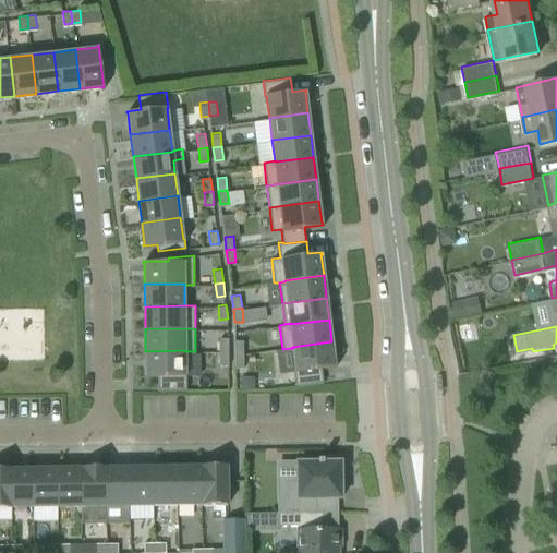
[(229,350),(229,336),(220,336),(220,350),(229,350)]
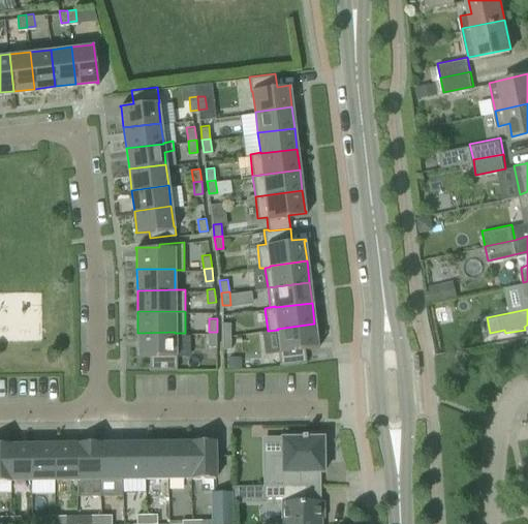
[(230,334),(230,320),(222,320),(222,334),(230,334)]
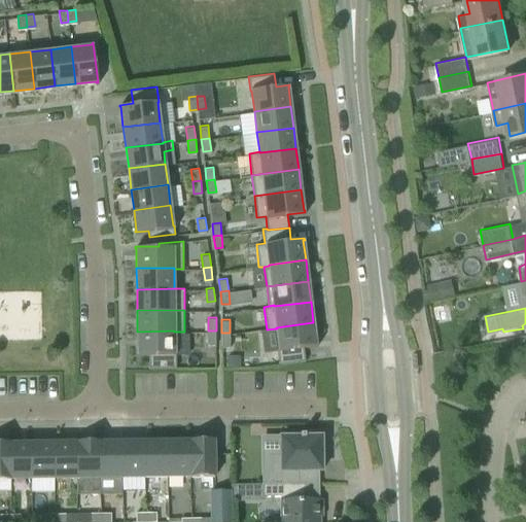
[(305,359),(304,346),(317,344),(317,343),(316,343),(313,322),(276,327),(277,328),(279,347),(278,347),(279,362),(305,359)]
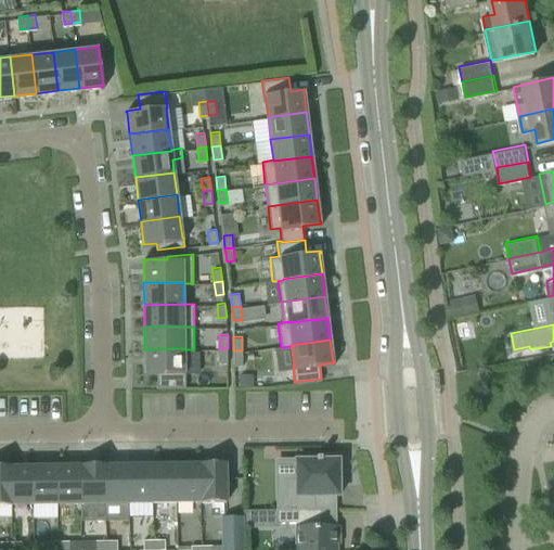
[(184,370),(183,349),(183,348),(144,349),(145,370),(143,370),(143,372),(157,372),(157,386),(185,386),(185,370),(184,370)]
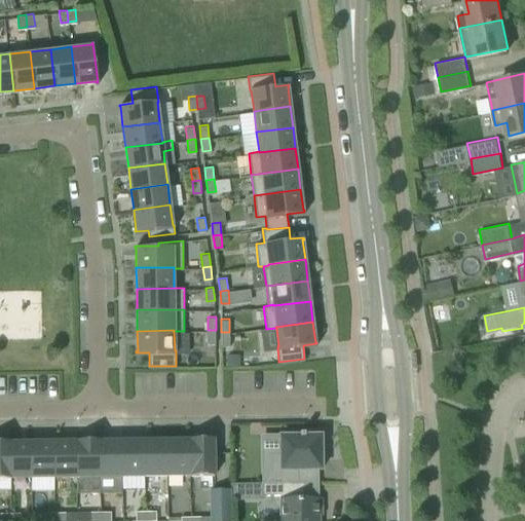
[(216,342),(216,330),(208,330),(208,342),(216,342)]
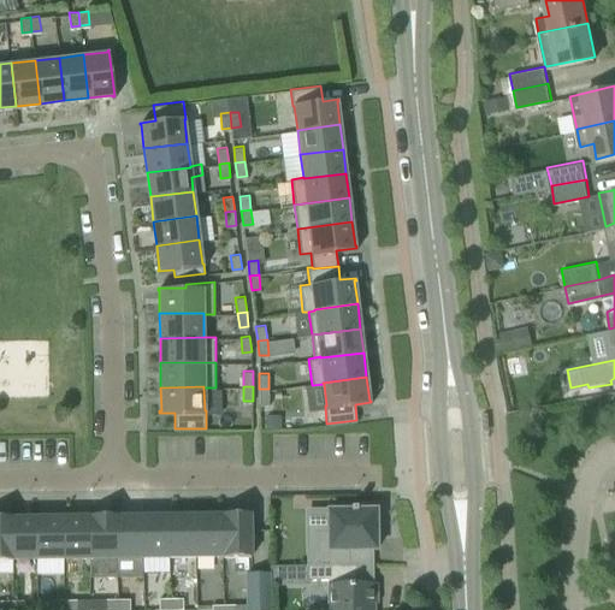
[(270,403),(268,389),(259,389),(260,403),(270,403)]
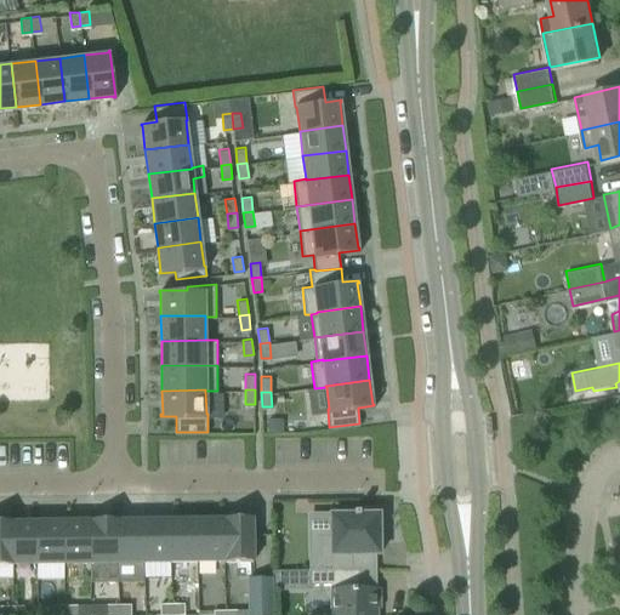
[(283,417),(268,419),(268,430),(283,430),(283,417)]
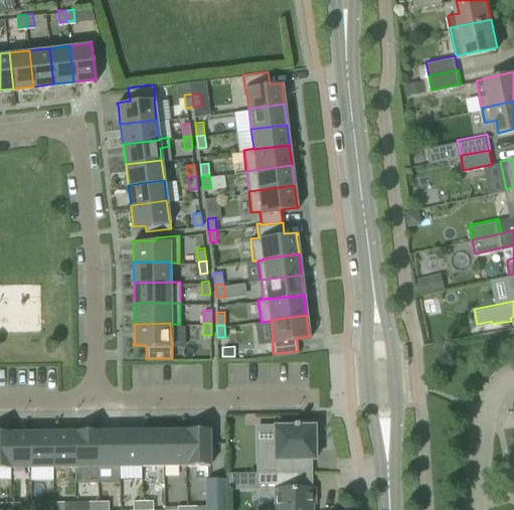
[(262,442),(262,471),(275,470),(291,470),(291,458),(315,458),(314,440),(319,440),(319,419),(303,419),(303,425),(298,425),(298,422),(293,422),(293,425),(274,425),(274,442),(262,442)]
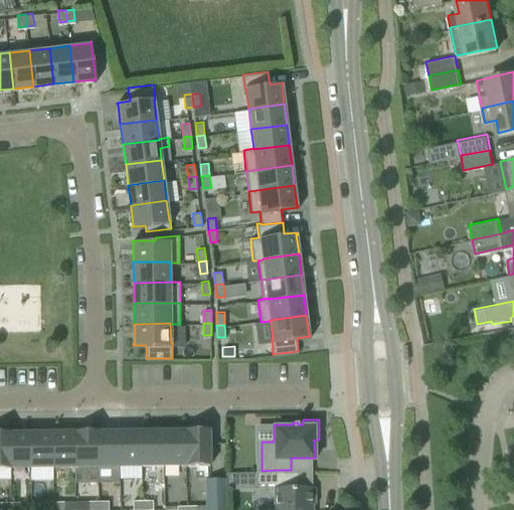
[(187,464),(187,428),(185,428),(185,429),(165,429),(165,464),(185,464),(187,464)]
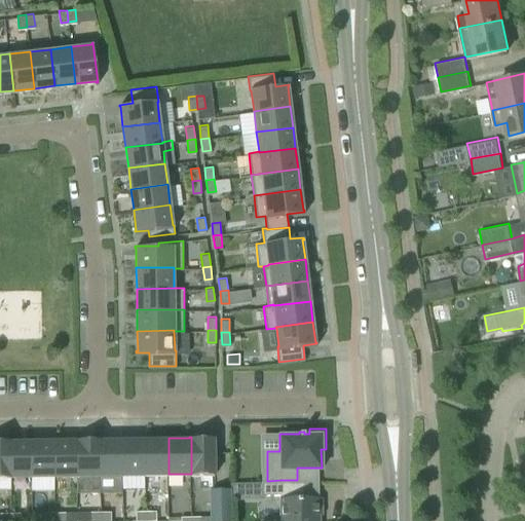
[(214,474),(214,437),(191,437),(191,474),(214,474)]
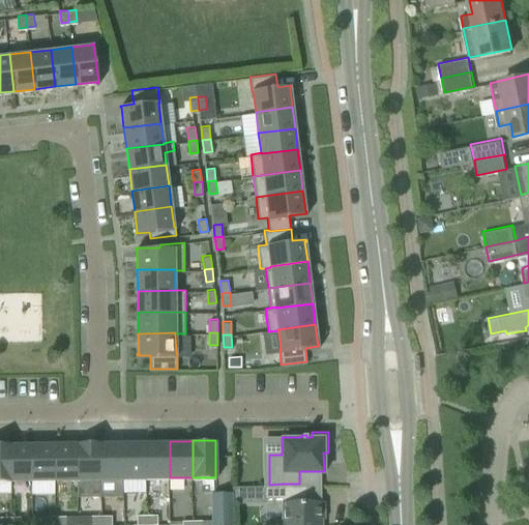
[(170,477),(170,441),(147,442),(147,477),(170,477)]
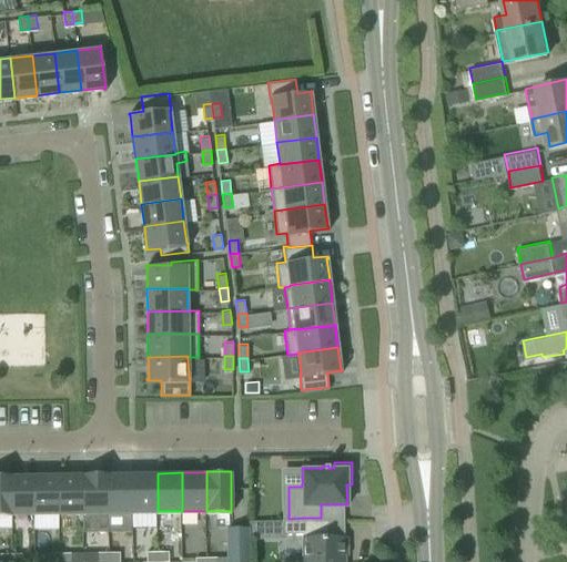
[(11,513),(11,474),(0,473),(0,513),(11,514),(11,513)]
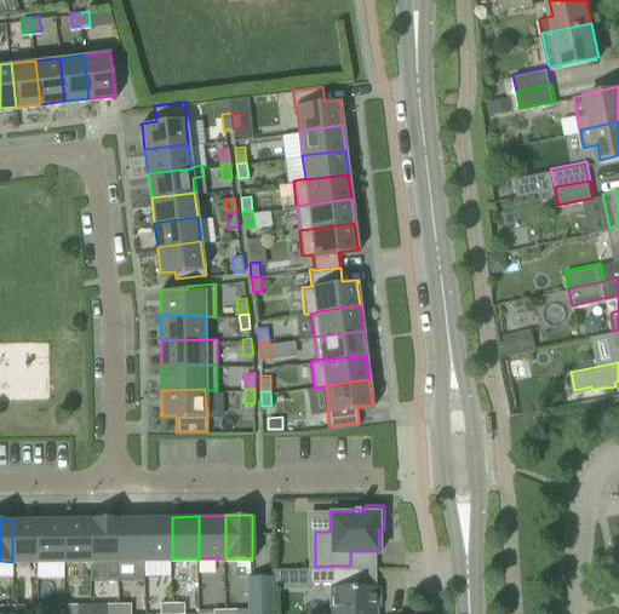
[(119,560),(119,517),(92,518),(92,560),(119,560)]
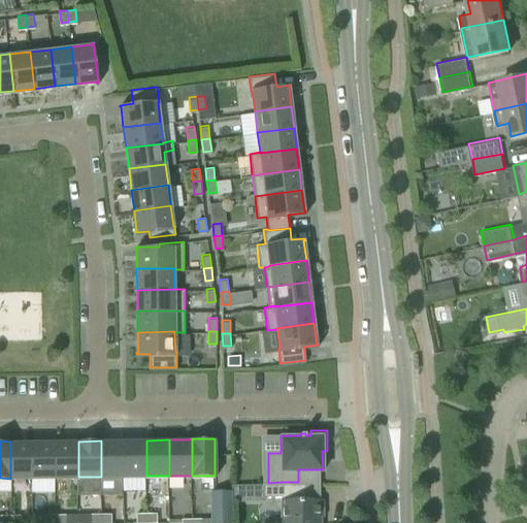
[(124,476),(124,440),(101,440),(101,477),(124,476)]
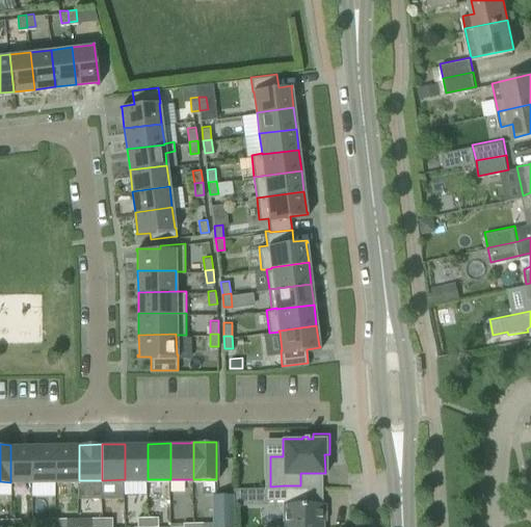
[(148,479),(148,444),(125,444),(125,479),(148,479)]
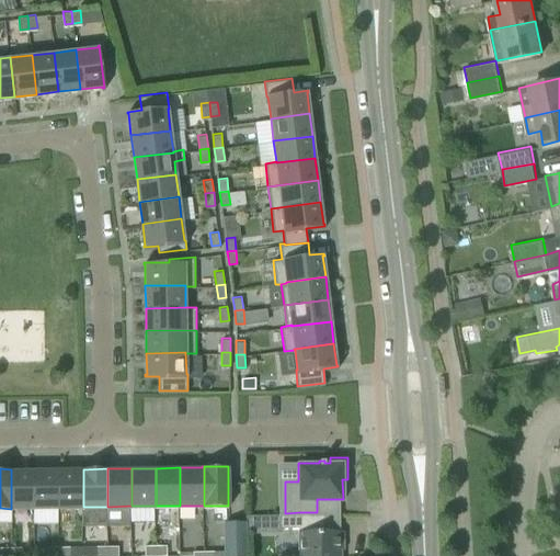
[(35,508),(35,469),(11,469),(11,508),(35,508)]
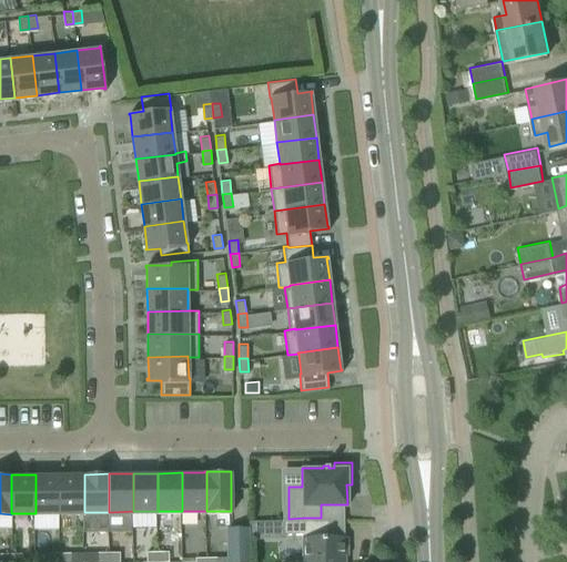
[(60,512),(60,474),(36,474),(36,513),(60,512)]
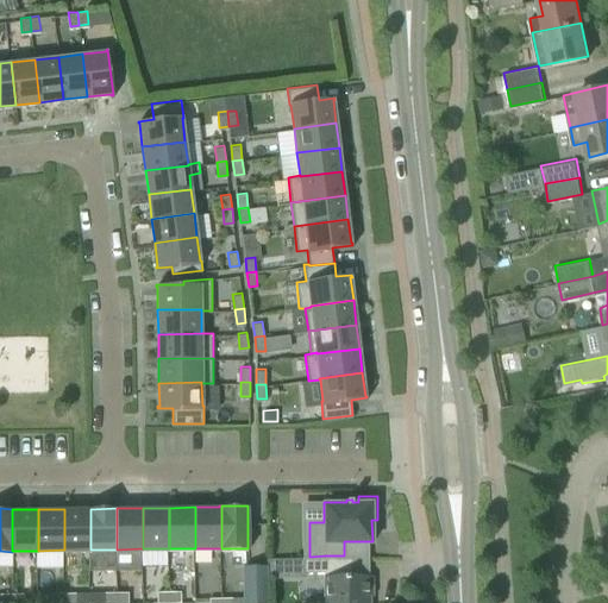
[(91,550),(91,509),(64,509),(64,550),(91,550)]
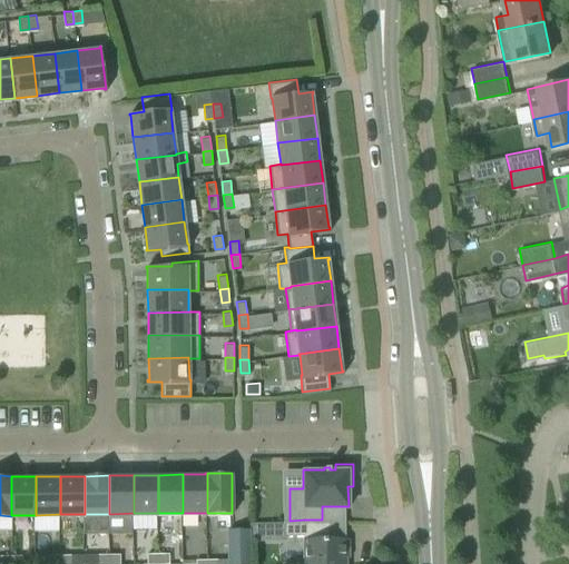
[(304,520),(290,521),(268,521),(268,535),(304,534),(304,520)]
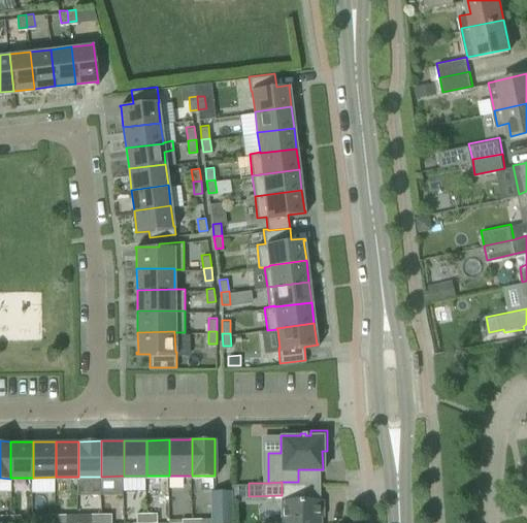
[(210,489),(210,522),(231,522),(231,489),(210,489)]
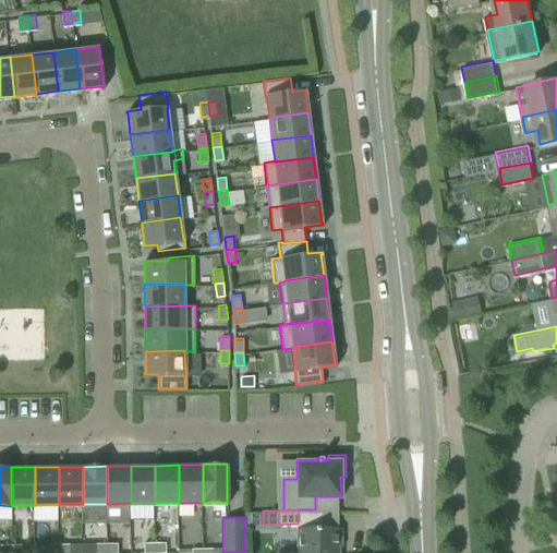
[(341,527),(298,528),(298,552),(339,552),(339,543),(341,543),(341,527)]
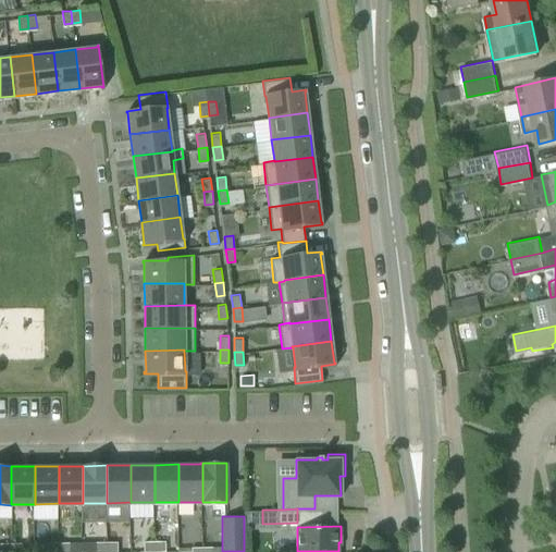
[(155,550),(155,539),(144,539),(144,551),(155,550)]
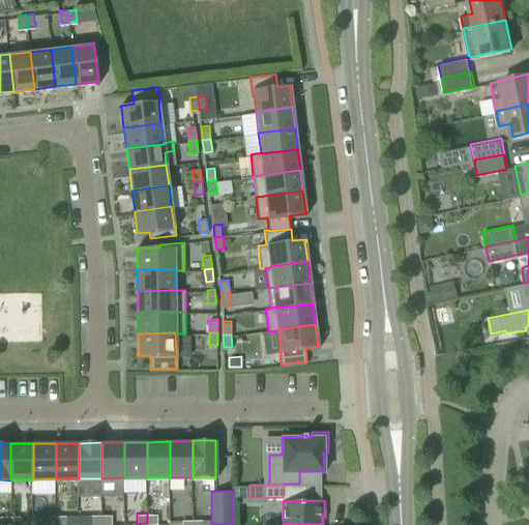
[(157,523),(157,513),(147,513),(147,523),(157,523)]
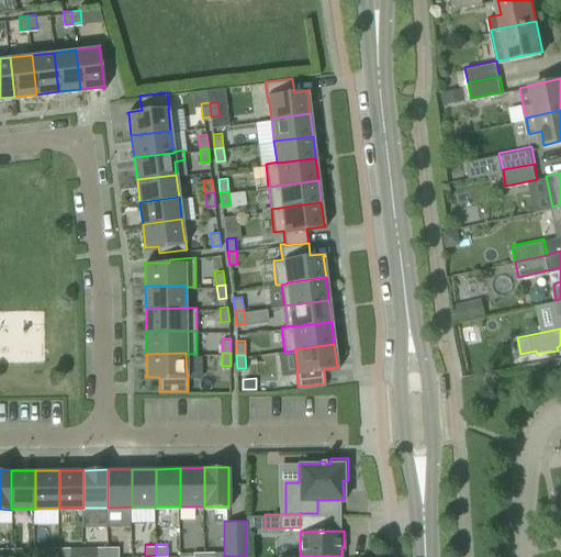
[(70,556),(70,545),(59,546),(59,556),(70,556)]
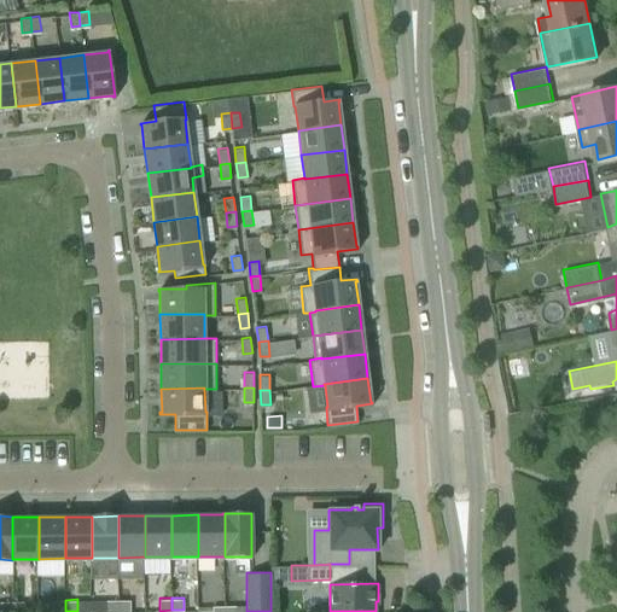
[(118,611),(118,599),(106,599),(106,611),(118,611)]
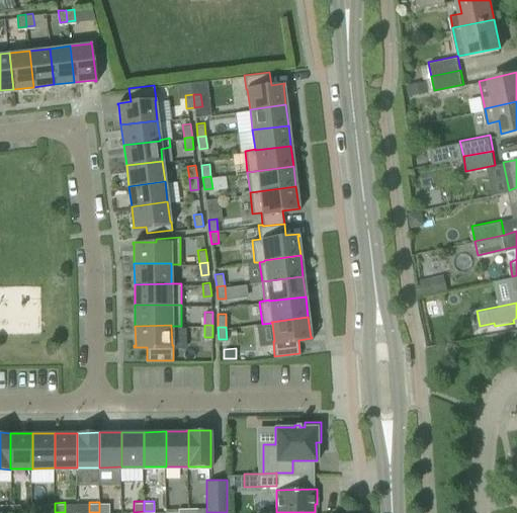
[(109,512),(109,502),(99,502),(99,512),(109,512)]
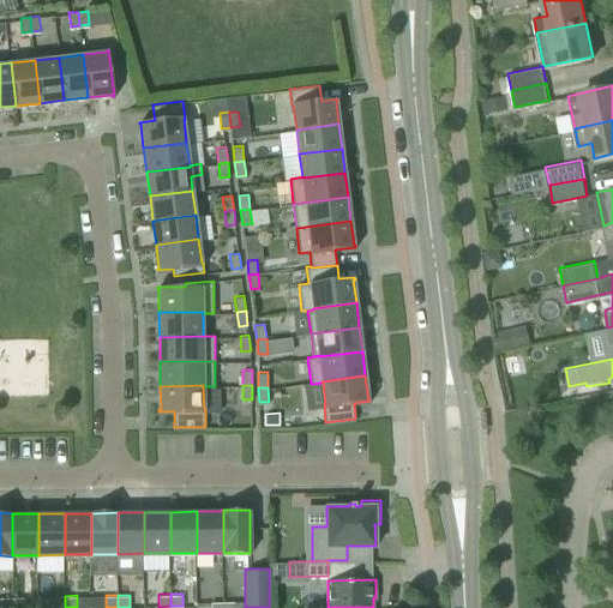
[(12,607),(12,596),(0,596),(0,607),(12,607)]
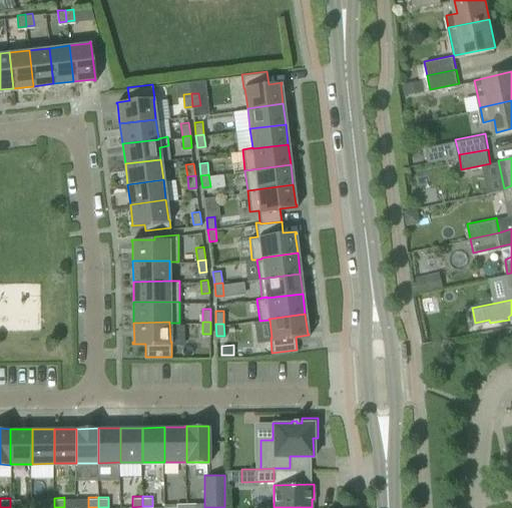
[(20,507),(20,498),(10,498),(10,507),(20,507)]
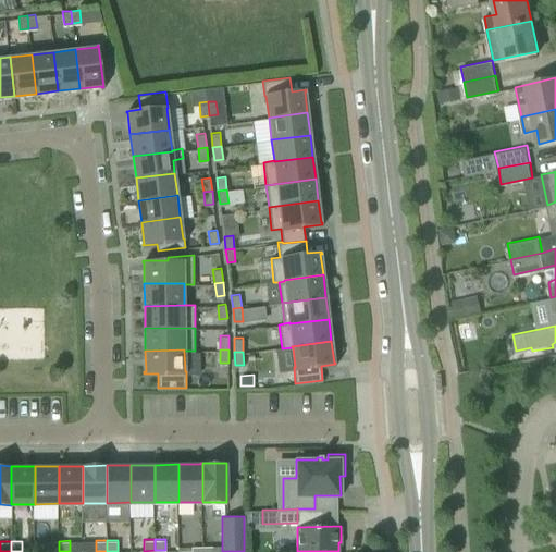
[(59,551),(59,541),(48,541),(48,551),(59,551)]
